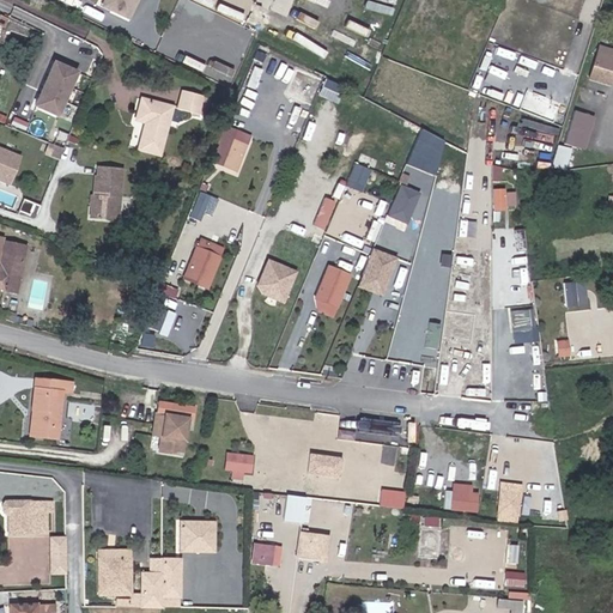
[(114,0),(109,11),(128,19),(131,14),(135,16),(141,0),(114,0)]
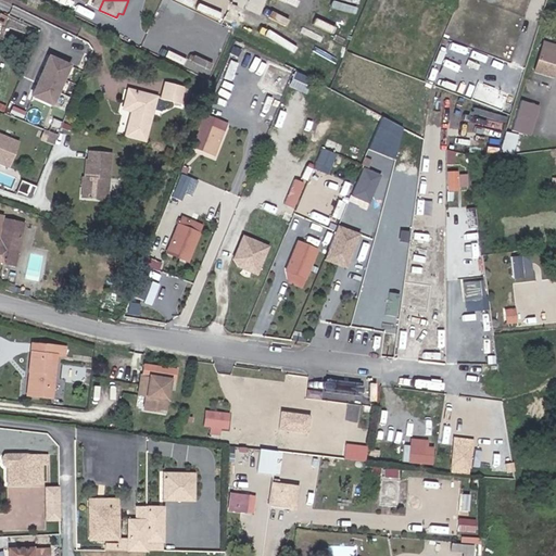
[(465,16),(482,23),(485,14),(468,8),(465,16)]
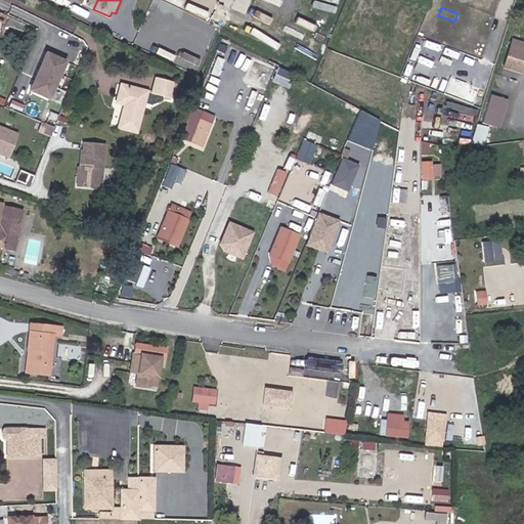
[(510,43),(523,46),(523,40),(512,37),(510,43)]
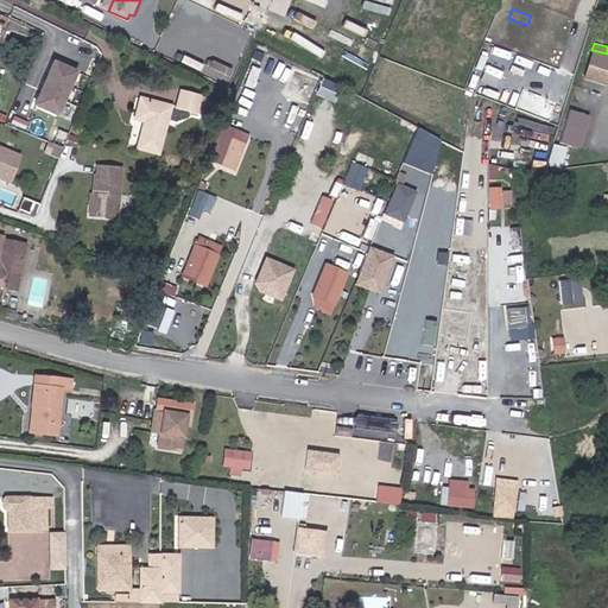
[(607,70),(607,54),(591,50),(588,65),(607,70)]
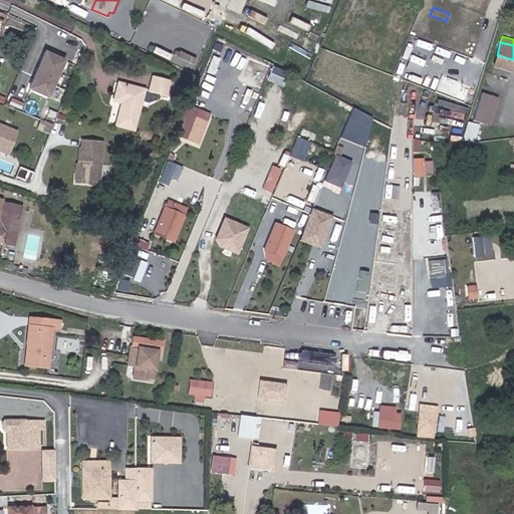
[(49,93),(63,57),(45,50),(30,86),(49,93)]
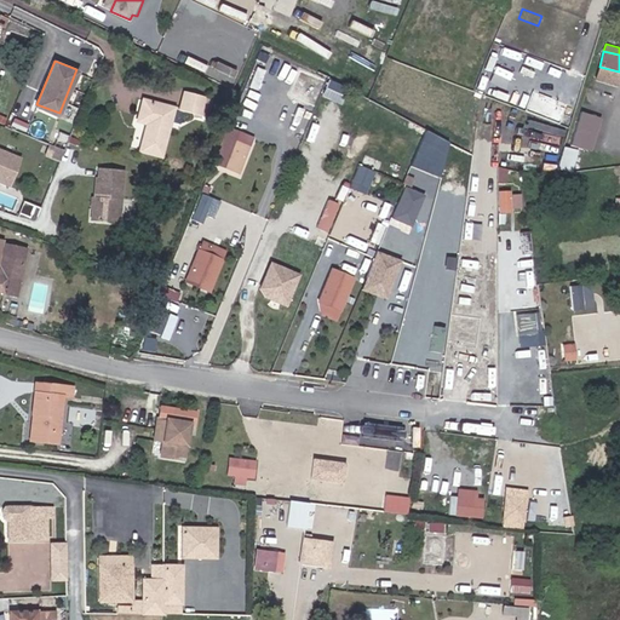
[(29,70),(15,64),(11,75),(24,81),(29,70)]
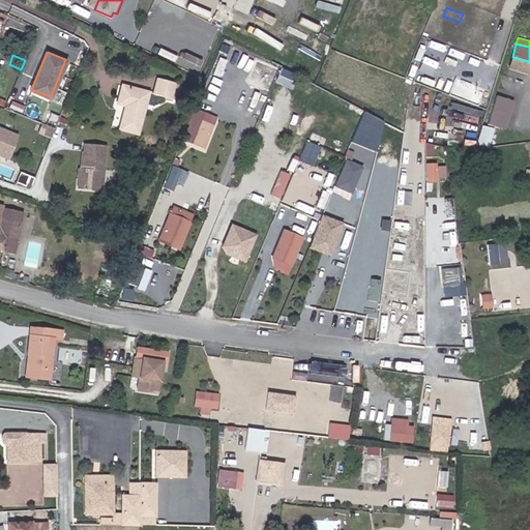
[(529,66),(529,61),(512,57),(509,67),(528,72),(529,66)]
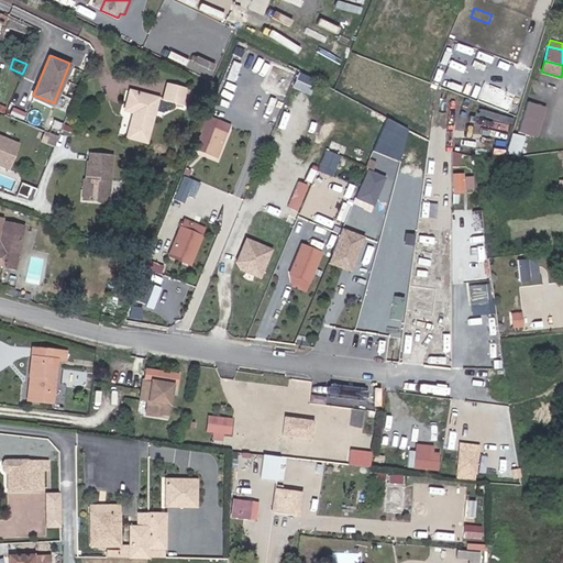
[(301,70),(295,86),(312,94),(319,78),(301,70)]
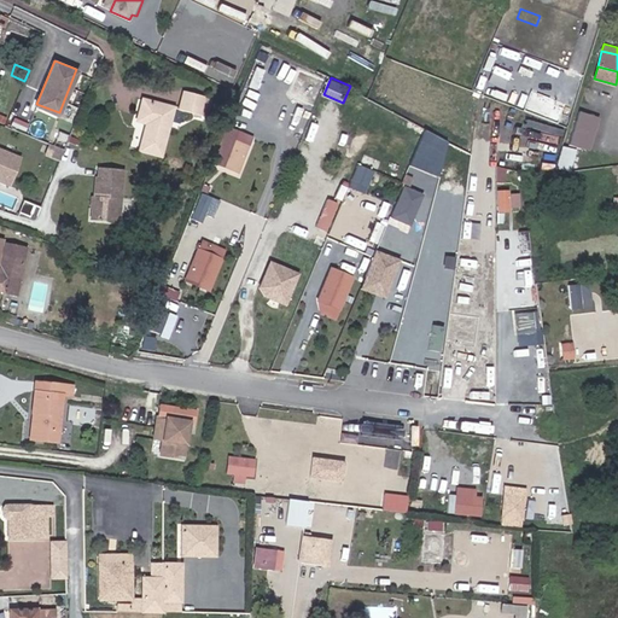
[(180,83),(176,101),(196,108),(200,89),(180,83)]
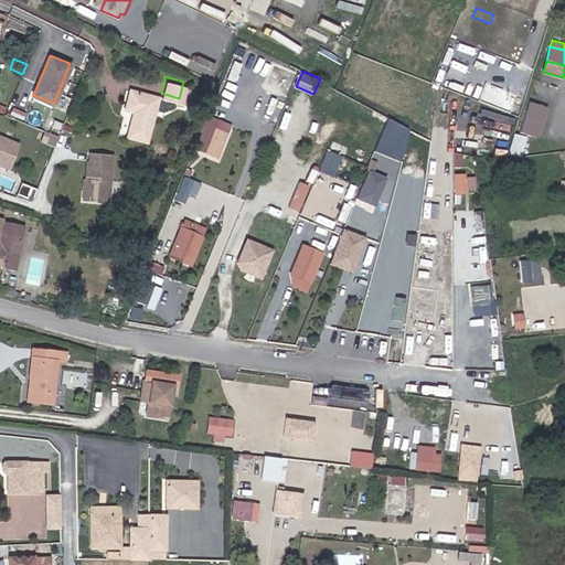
[(144,137),(155,92),(127,85),(121,106),(128,107),(123,132),(144,137)]
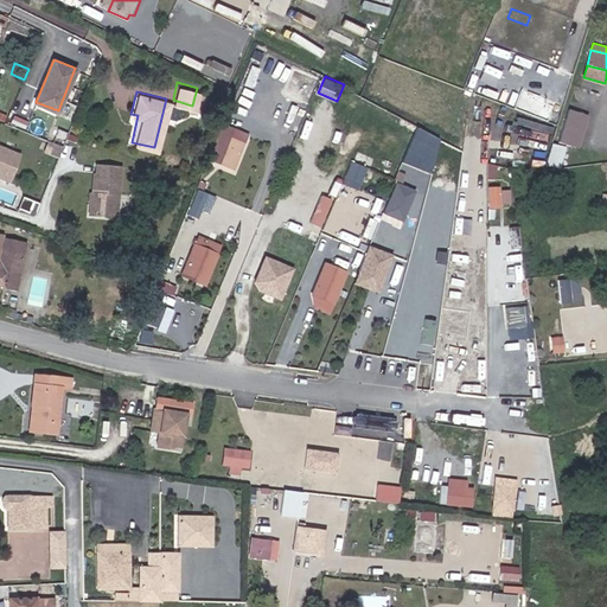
[(529,101),(528,112),(549,115),(550,103),(529,101)]
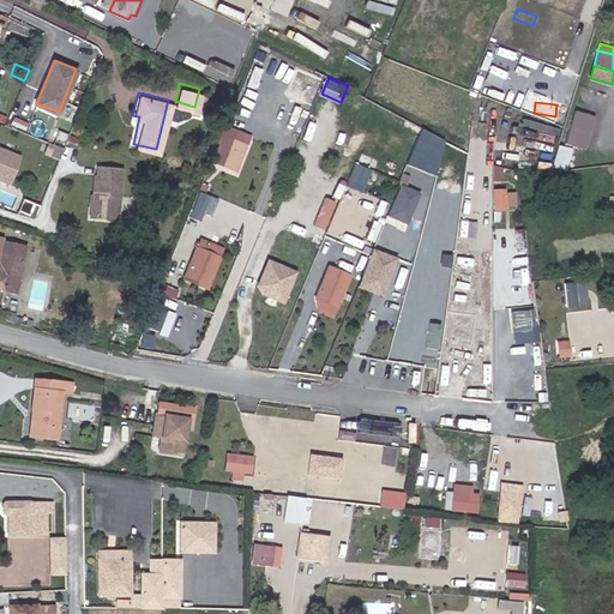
[(16,125),(22,110),(14,107),(8,121),(16,125)]
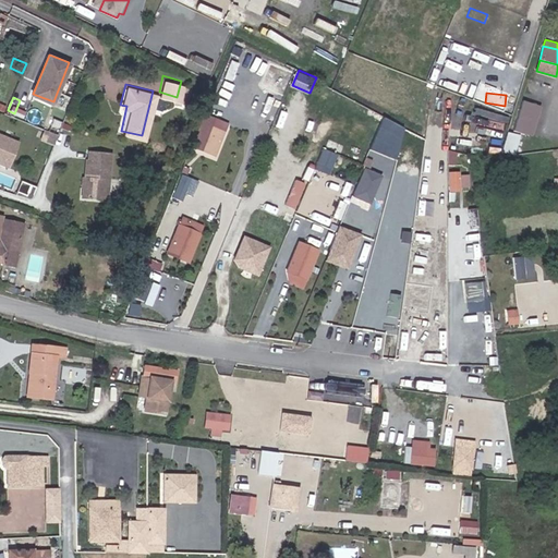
[(512,130),(530,135),(540,106),(523,99),(512,130)]
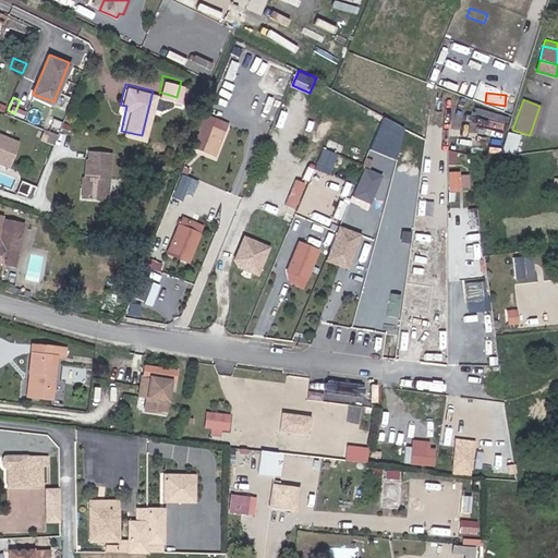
[(217,156),(227,132),(209,124),(198,148),(217,156)]
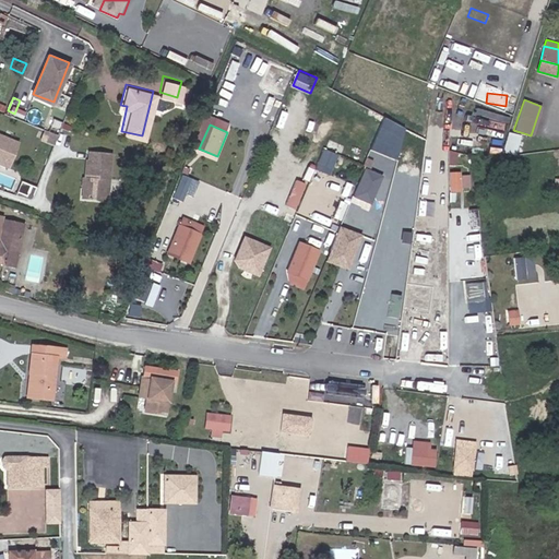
[(52,144),(57,134),(45,128),(40,139),(52,144)]
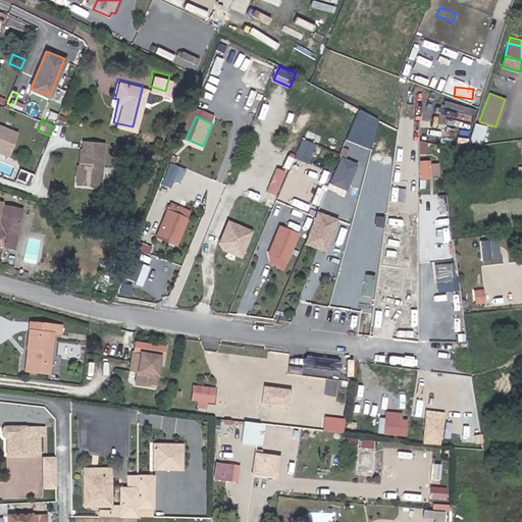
[(0,150),(6,153),(13,133),(0,126),(0,150)]
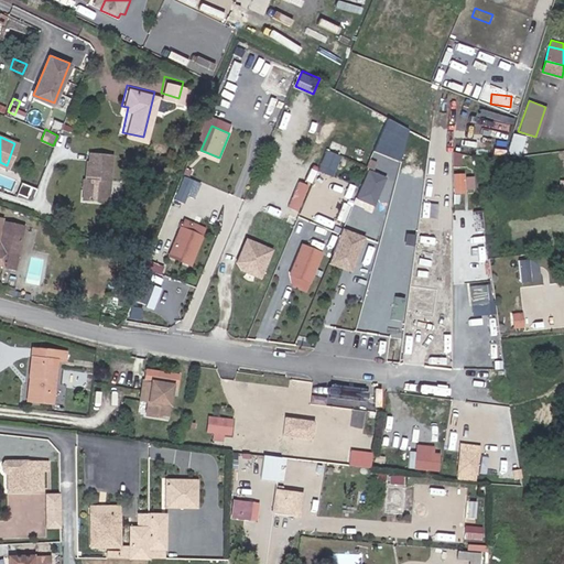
[(320,169),(334,176),(344,154),(328,148),(320,169)]
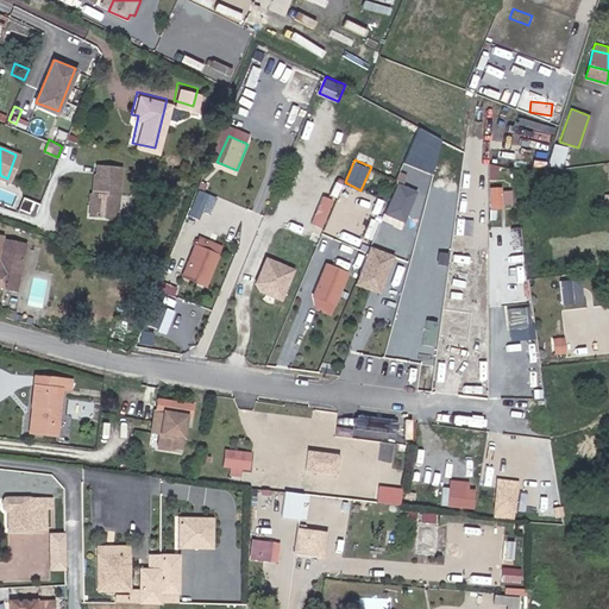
[(90,161),(88,186),(86,211),(113,212),(117,162),(90,161)]
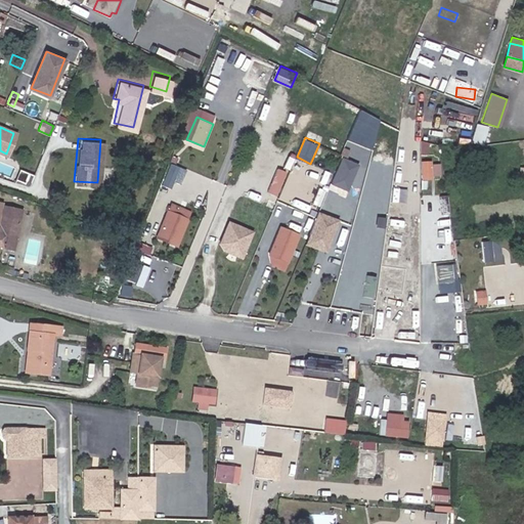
[(422,153),(429,154),(431,141),(424,140),(422,153)]
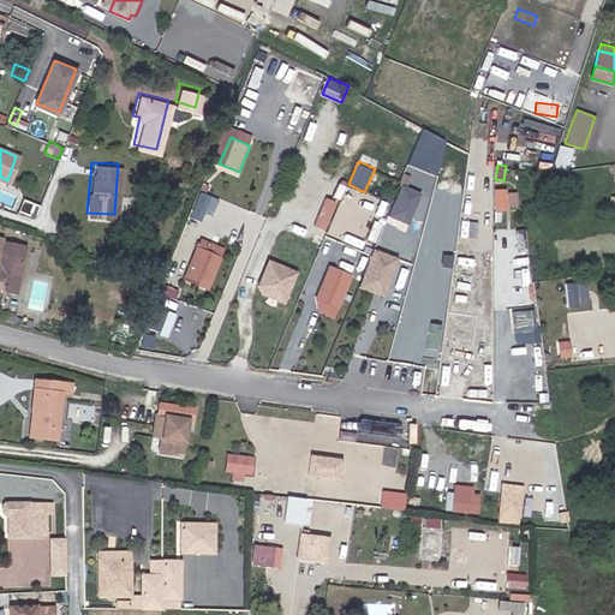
[(410,222),(415,214),(419,216),(430,193),(405,183),(390,214),(410,222)]
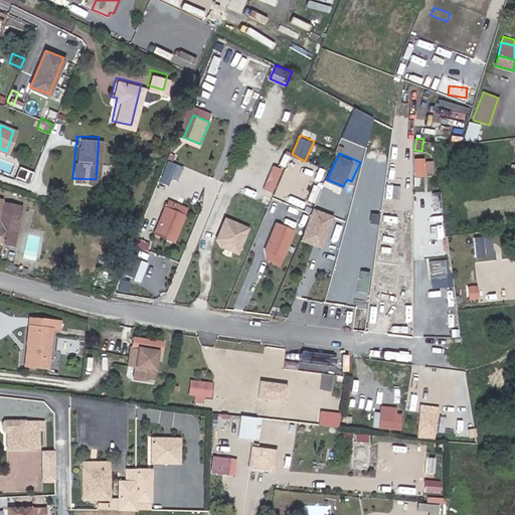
[(415,174),(436,174),(436,158),(414,158),(415,174)]
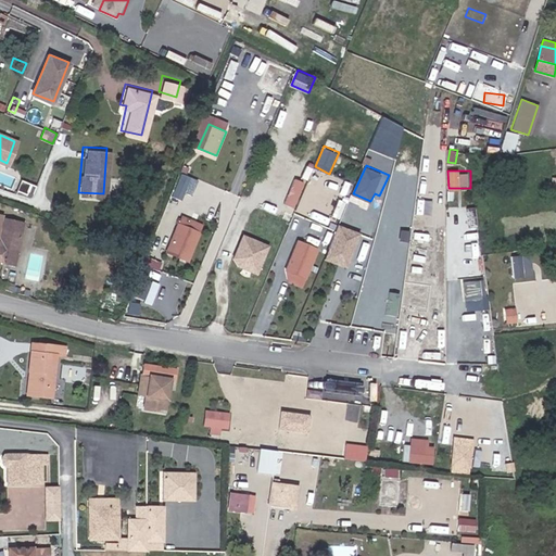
[(174,196),(184,200),(190,185),(196,187),(200,179),(184,172),(174,196)]
